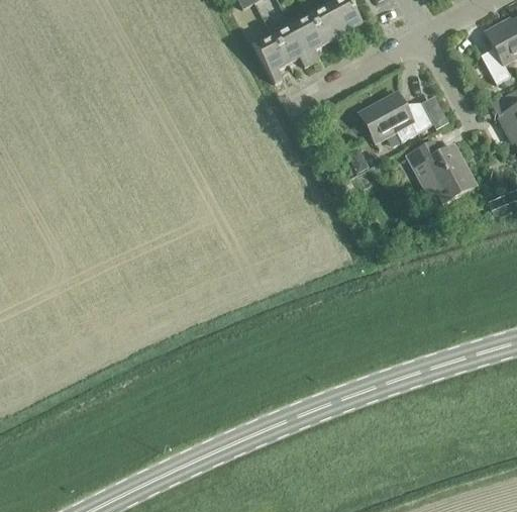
[(241,8),(252,2),(251,0),(237,0),(241,8)]
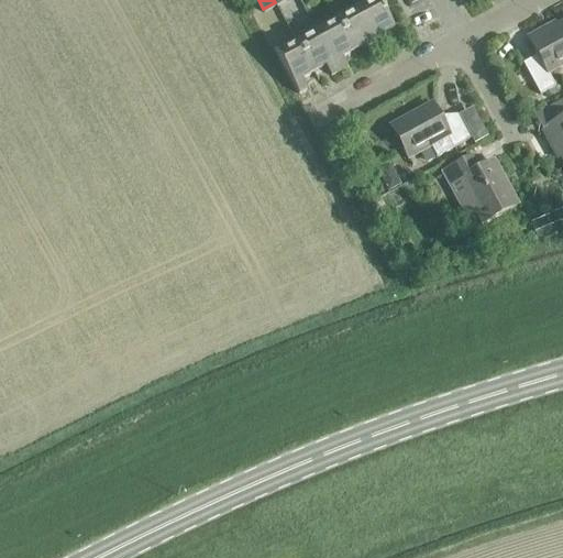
[(355,6),(377,46),(385,43),(379,33),(393,25),(379,0),(365,0),(355,6)]
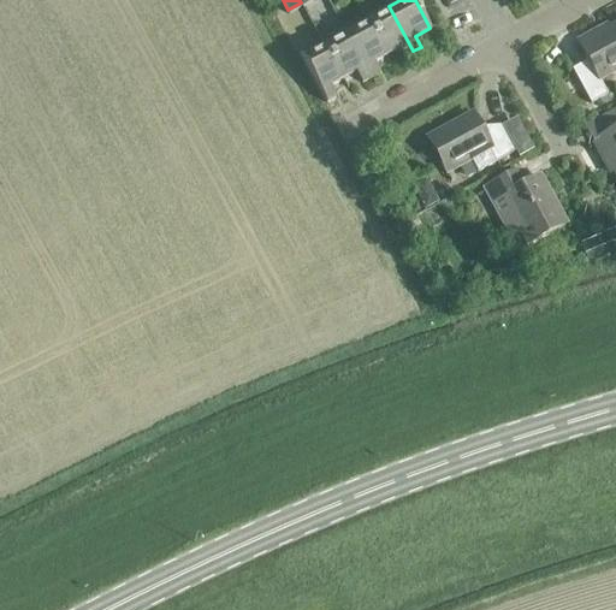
[(404,55),(413,51),(389,6),(367,18),(385,52),(398,45),(404,55)]
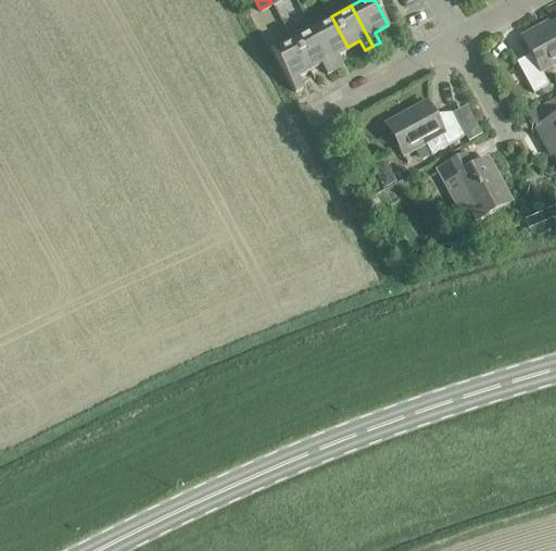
[(336,53),(348,47),(331,16),(312,27),(333,67),(341,63),(336,53)]
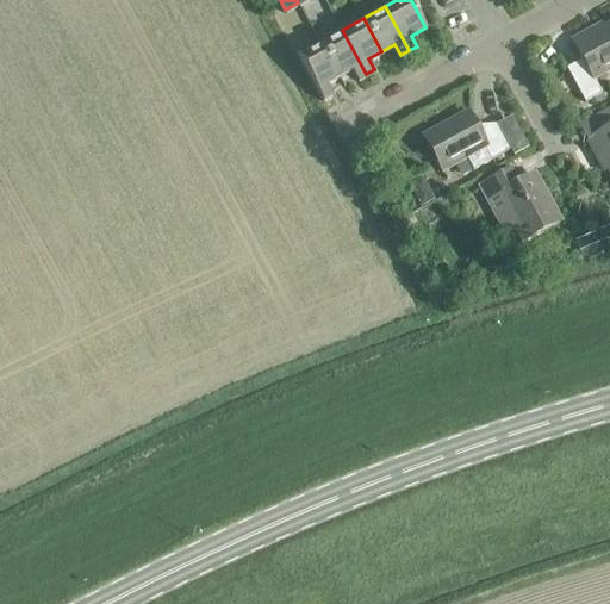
[(609,20),(592,31),(591,26),(572,37),(582,55),(566,63),(585,98),(602,88),(592,73),(609,63),(609,20)]
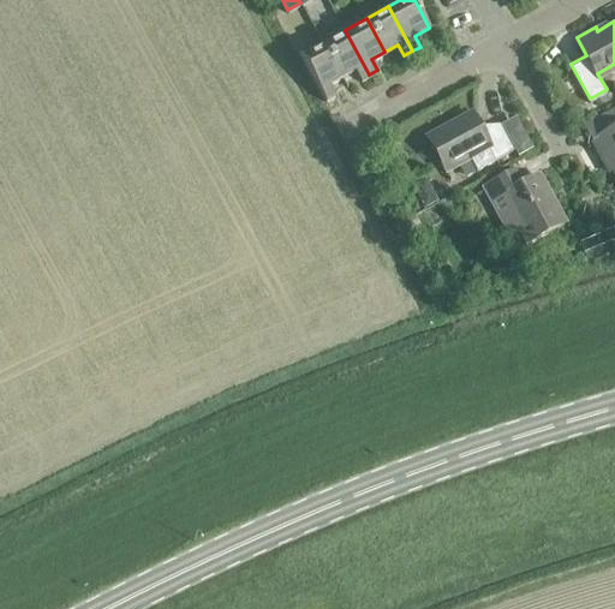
[(360,79),(369,75),(345,30),(323,42),(341,76),(354,69),(360,79)]
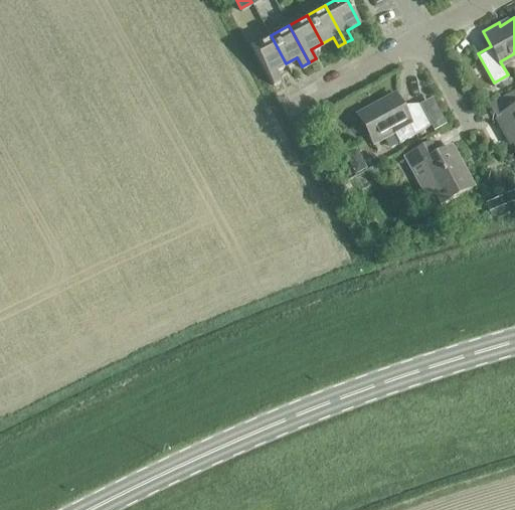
[(275,69),(286,63),(271,35),(251,45),(272,82),(280,78),(275,69)]
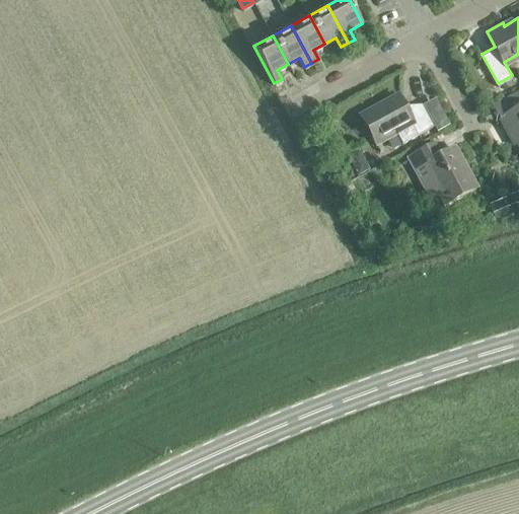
[(518,107),(500,118),(518,152),(518,89),(511,94),(518,107)]
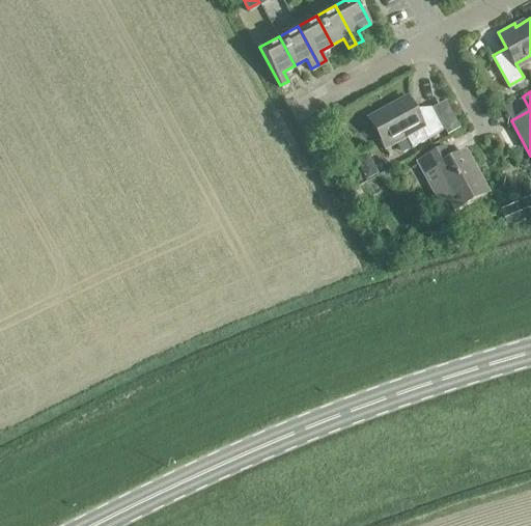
[(430,105),(415,113),(406,95),(368,116),(385,146),(420,128),(426,137),(444,128),(430,105)]
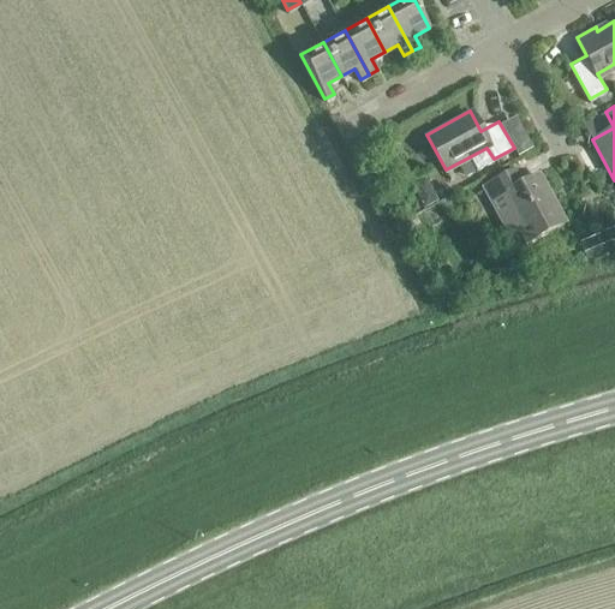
[(537,173),(521,180),(514,167),(483,185),(511,233),(521,227),(529,240),(563,220),(537,173)]
